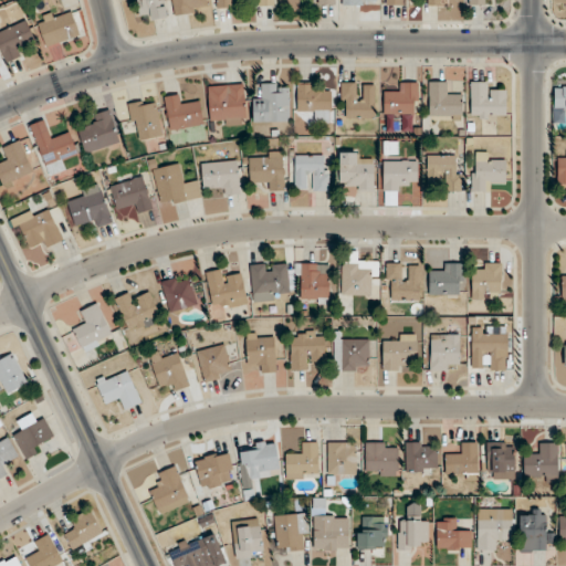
[(137,0),(140,21),(166,19),(164,0),(137,0)]
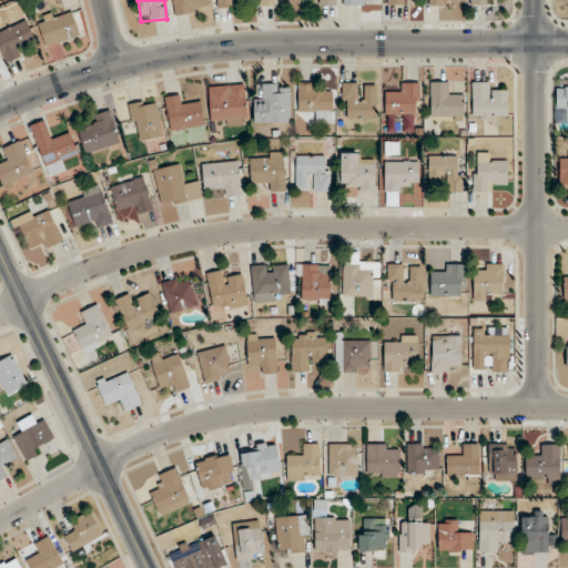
[(206,0),(172,0),(174,16),(209,11),(206,0)]
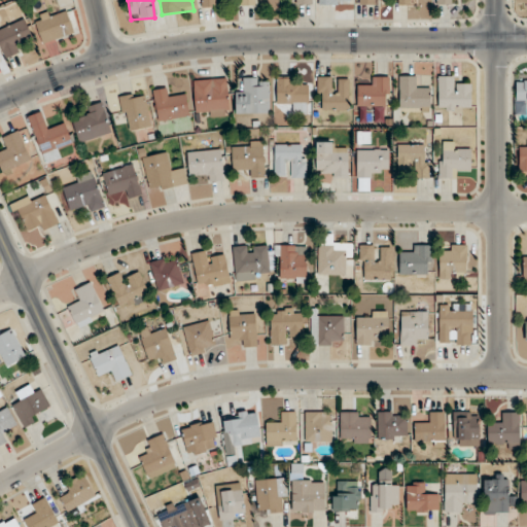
[(33,22),(42,45),(74,32),(65,8),(33,22)]
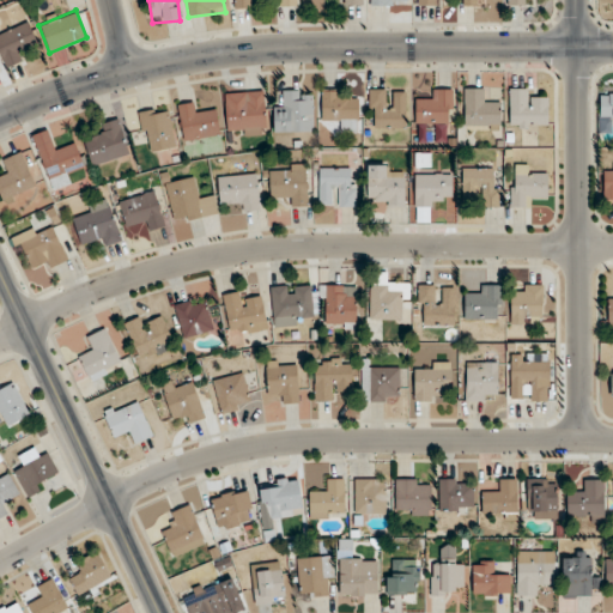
[(0,34),(0,53),(6,67),(26,58),(22,48),(36,42),(28,23),(0,34)]
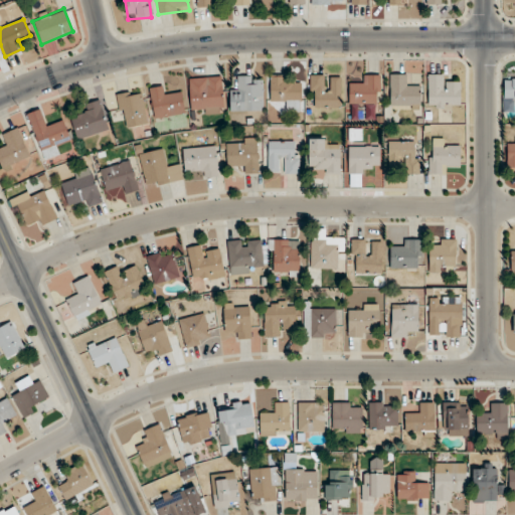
[(514,73),(513,74),(513,80),(505,79),(505,102),(514,102),(514,73)]
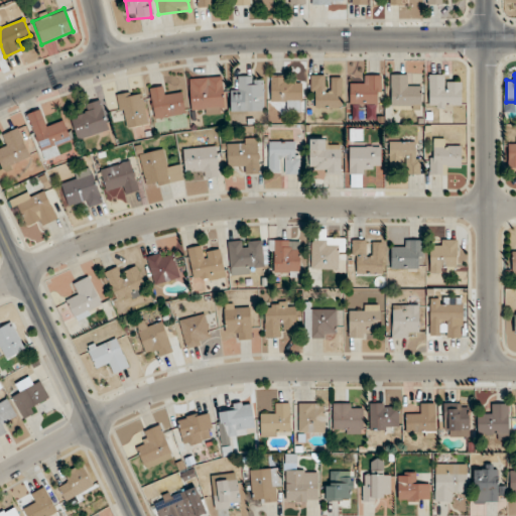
[(410,75),(391,75),(391,109),(421,109),(421,86),(410,86),(410,75)]
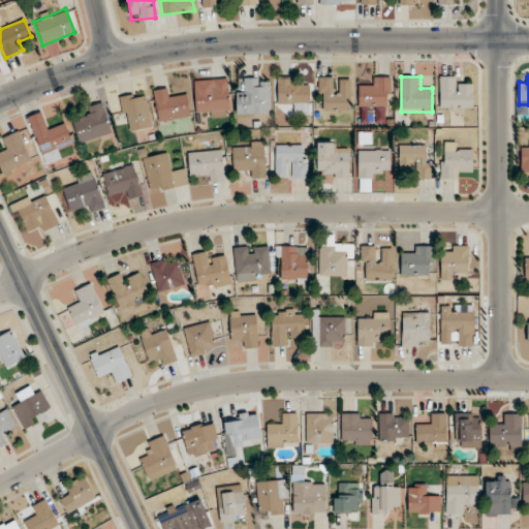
[(461,76),(440,76),(440,112),(472,112),(472,87),(461,87),(461,76)]
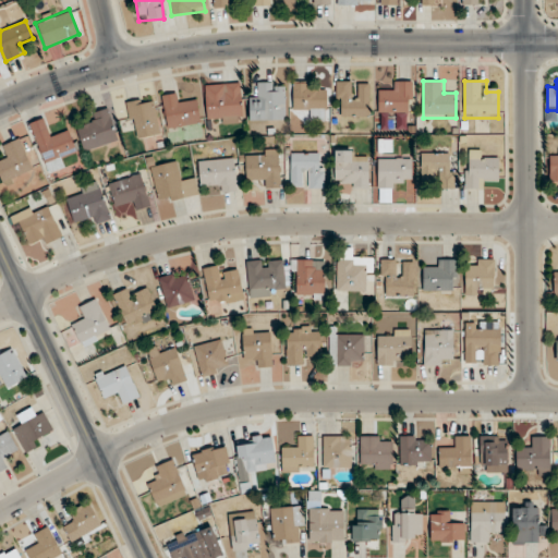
[(336,118),(370,118),(370,83),(354,83),(354,82),(336,82),(336,118)]
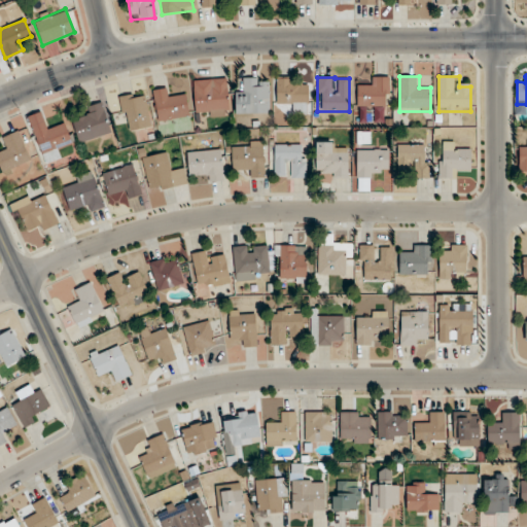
[(389,77),(369,77),(369,88),(357,88),(357,109),(389,109),(389,77)]
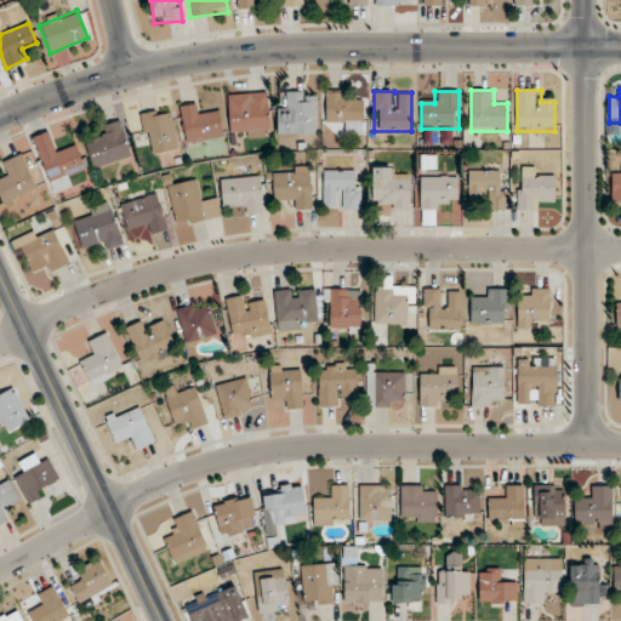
[(288,106),(278,106),(278,134),(317,134),(317,92),(288,92),(288,106)]
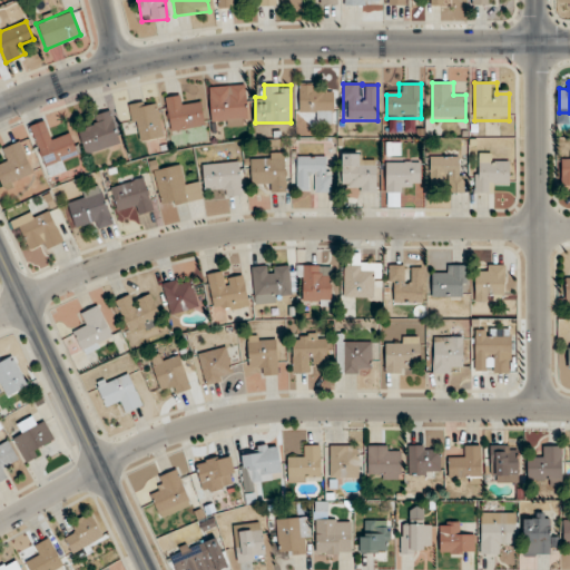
[(248,125),(246,86),(209,87),(212,126),(248,125)]
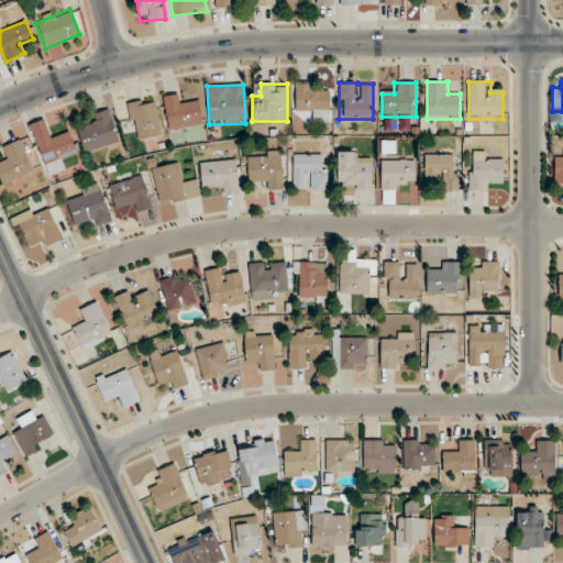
[(295,85),(295,111),(309,111),(309,121),(329,121),(329,85),(295,85)]
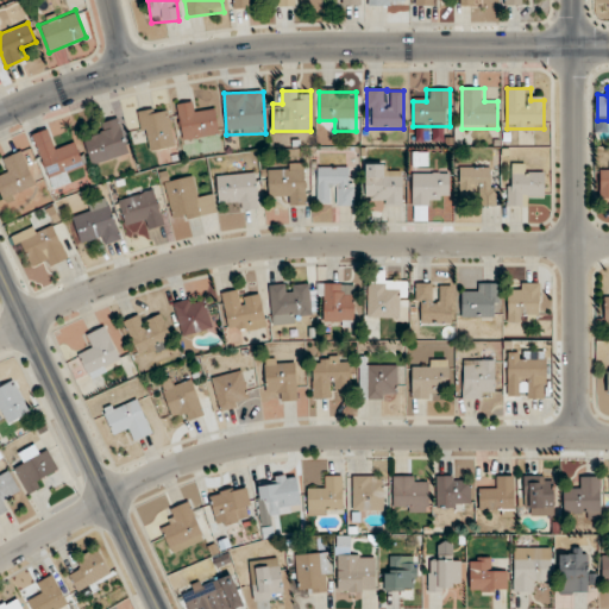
[(218,135),(214,110),(200,112),(198,101),(177,105),(182,140),(218,135)]
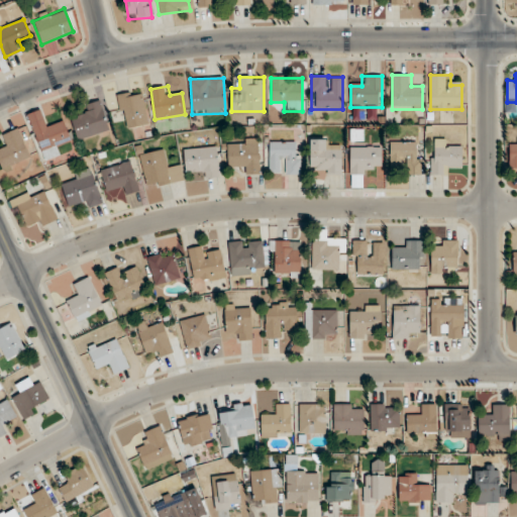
[(148,123),(140,90),(116,96),(124,129),(148,123)]
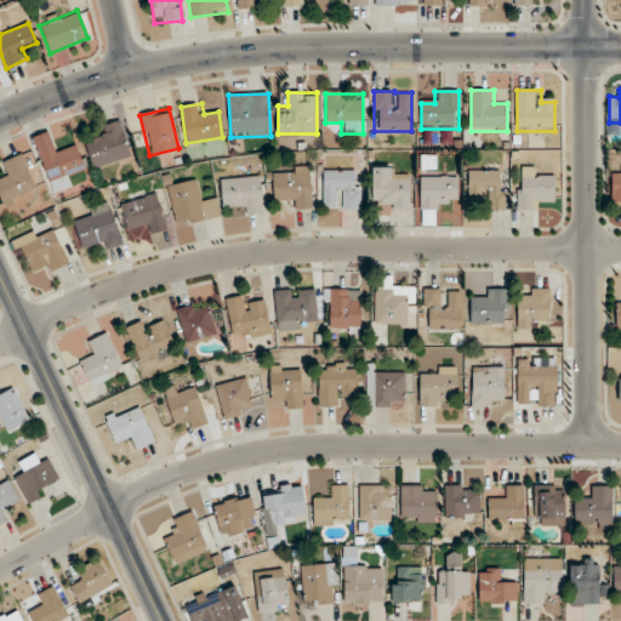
[(86,144),(93,167),(131,157),(120,121),(97,129),(101,140),(86,144)]
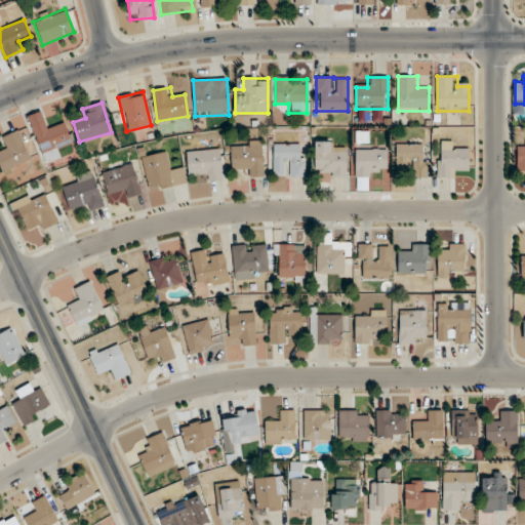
[(67,123),(48,129),(45,121),(33,125),(44,161),(65,155),(62,146),(73,142),(67,123)]
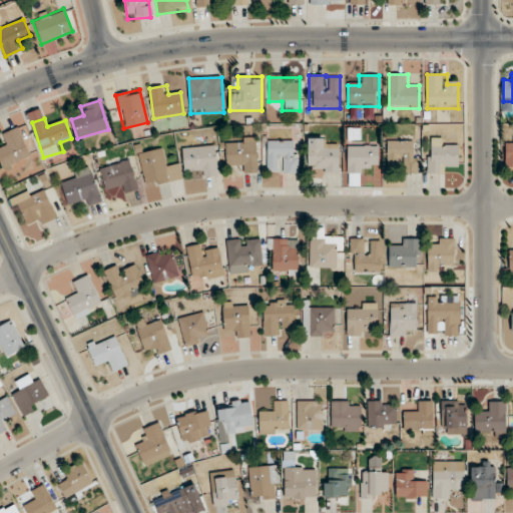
[(32,157),(17,128),(0,136),(5,146),(0,148),(0,161),(5,170),(32,157)]
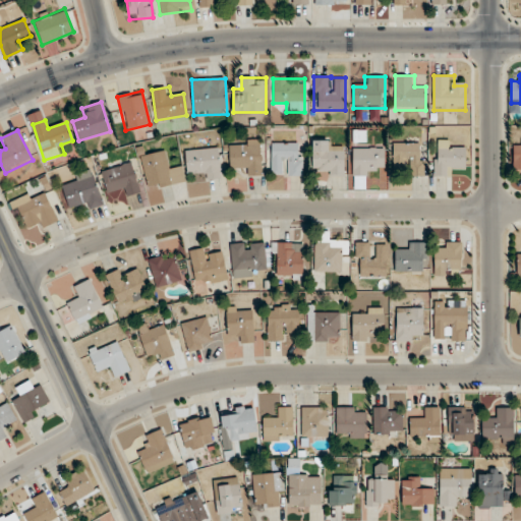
[(261,140),(230,140),(230,167),(241,167),(241,175),(261,175),(261,140)]
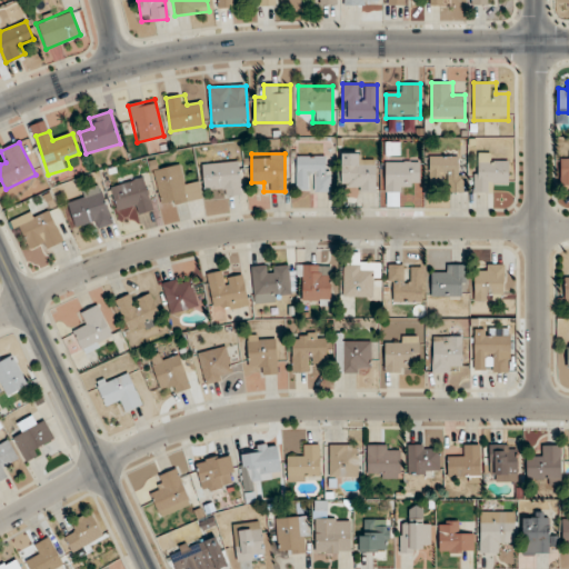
[(363,153),(341,153),(341,183),(352,185),(352,192),(376,192),(376,163),(363,163),(363,153)]
